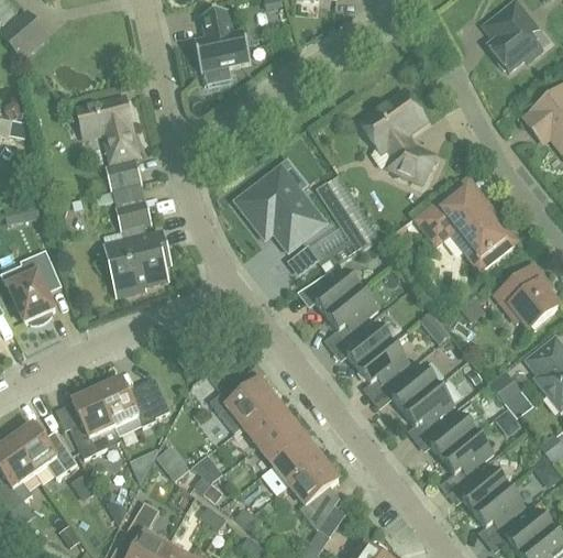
[(528,61),(542,50),(530,35),(539,29),(516,0),(484,25),(495,40),(488,45),(509,72),(526,58),(528,61)]
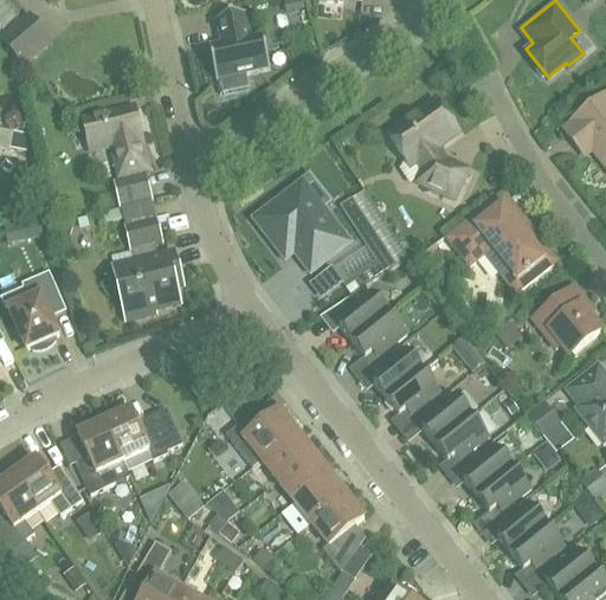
[(250,36),(245,11),(217,17),(223,42),(210,45),(217,77),(270,65),(263,33),(250,36)]
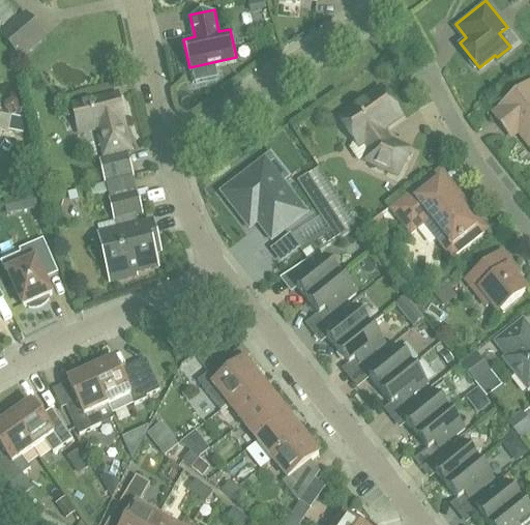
[(45,32),(26,10),(1,32),(20,54),(45,32)]
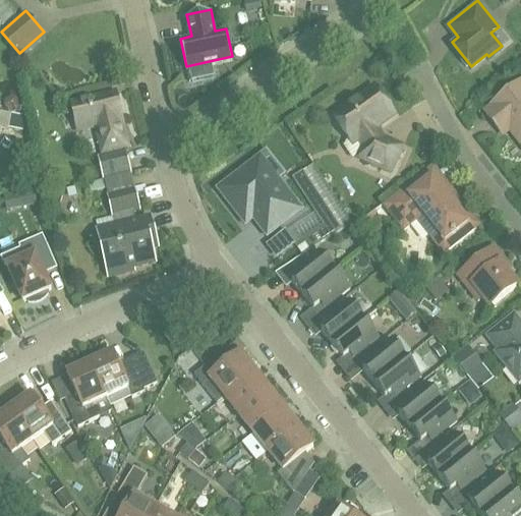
[(520,78),(484,108),(504,131),(510,127),(520,140),(520,78)]
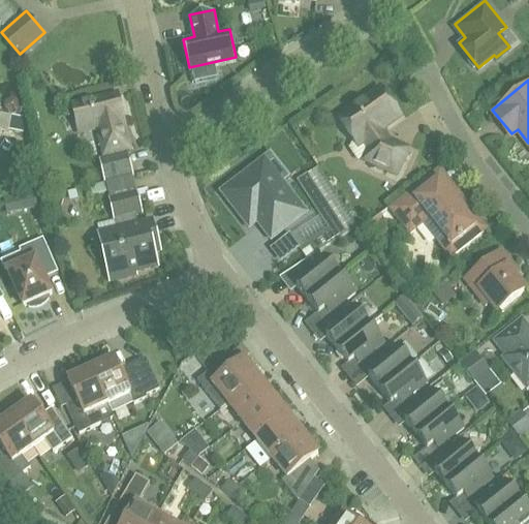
[(381,86),(339,115),(358,143),(364,137),(370,146),(365,157),(398,173),(409,147),(389,137),(380,126),(400,113),(381,86)]
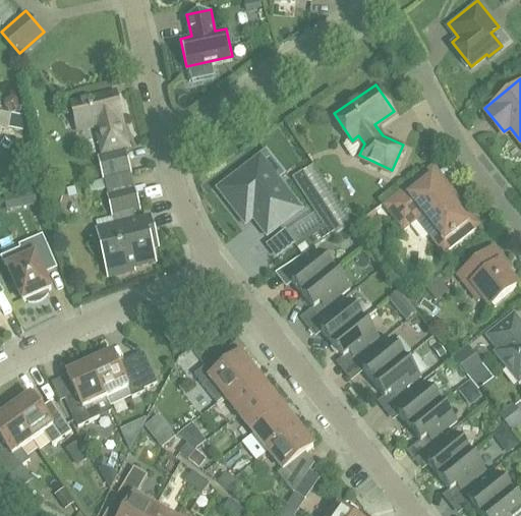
[(114,90),(72,100),(79,126),(97,122),(103,148),(126,142),(120,116),(114,90)]
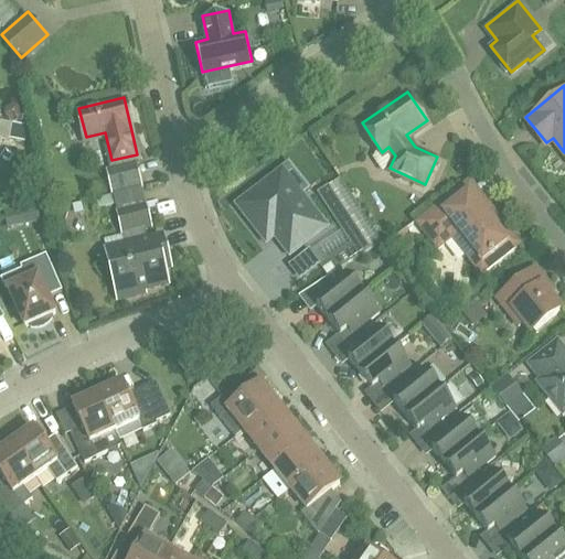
[(21,114),(23,107),(19,101),(12,100),(7,105),(4,111),(9,118),(17,118),(21,114)]
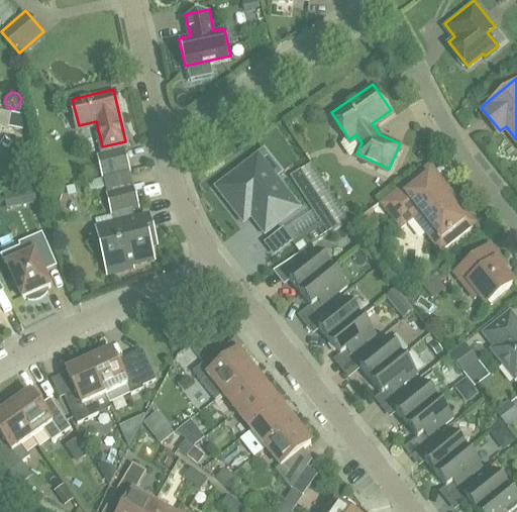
[(26,112),(11,110),(0,107),(0,122),(23,127),(26,112)]
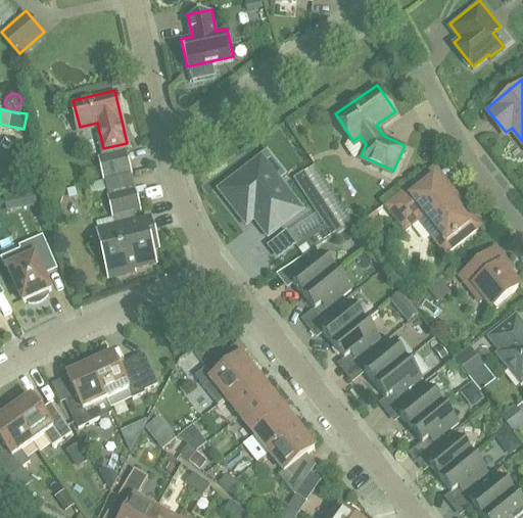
[(98,154),(104,177),(132,170),(126,147),(98,154)]
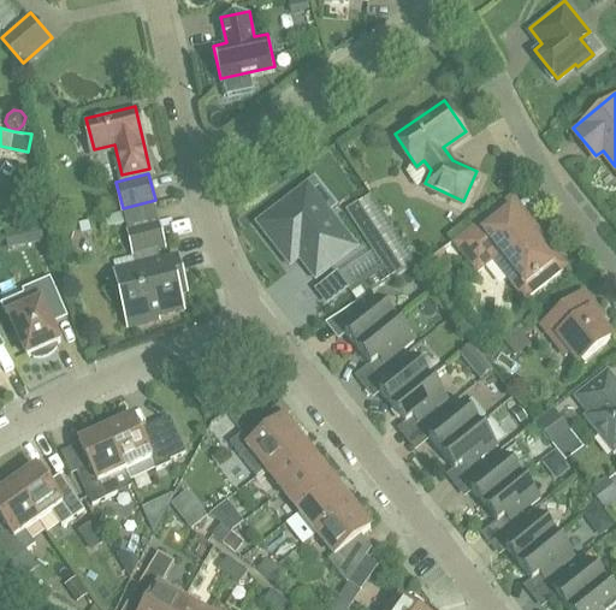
[(308,182),(300,187),(258,220),(282,252),(289,261),(298,254),(315,276),(356,243),(327,206),(308,182)]
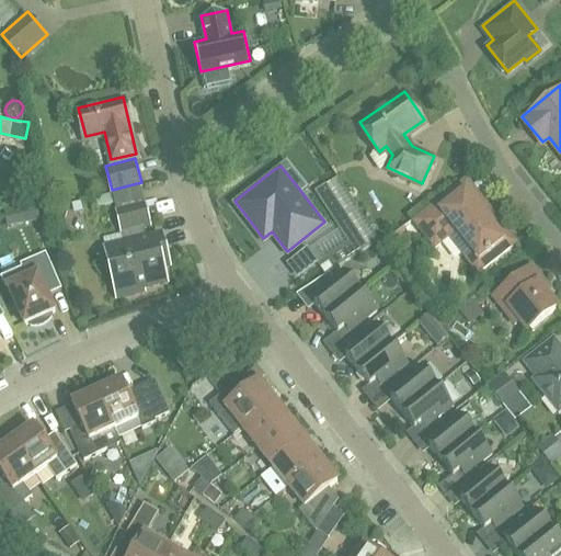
[(449,233),(478,269),(511,244),(495,224),(501,219),(467,178),(415,218),(435,244),(449,233)]
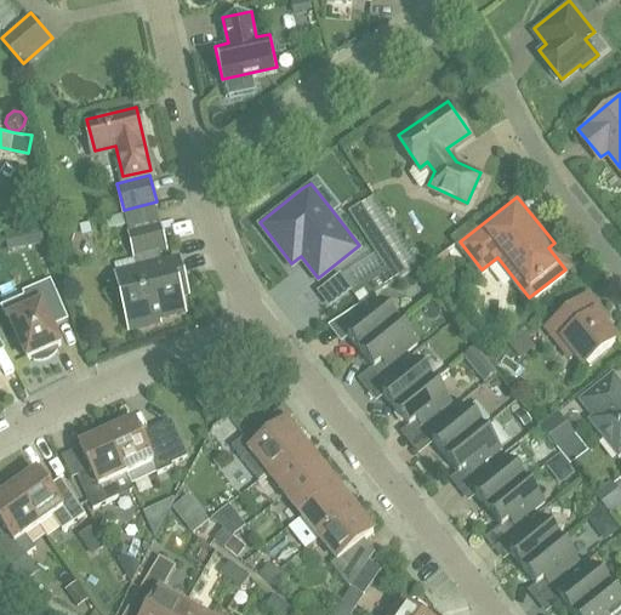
[(360,199),(348,208),(386,263),(360,280),(369,294),(406,268),(360,199)]
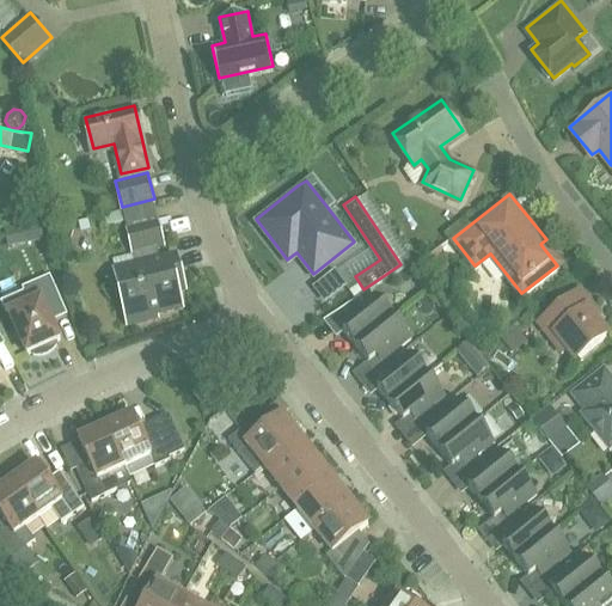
[(124,218),(122,207),(104,210),(106,221),(124,218)]
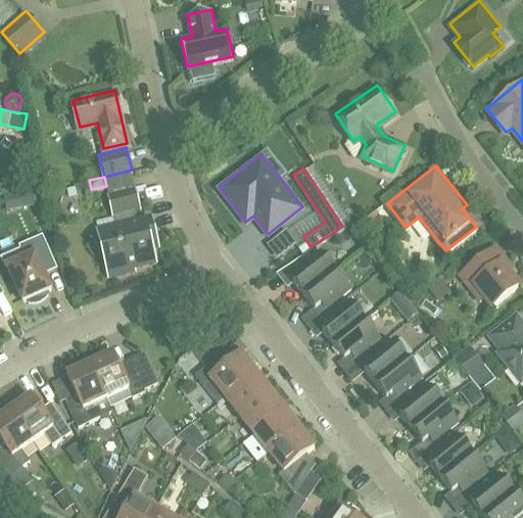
[(141,206),(136,186),(108,193),(112,213),(113,213),(116,225),(98,229),(99,233),(97,237),(99,245),(102,247),(109,275),(134,269),(133,266),(155,260),(152,246),(158,245),(151,216),(137,220),(134,207),(141,206)]
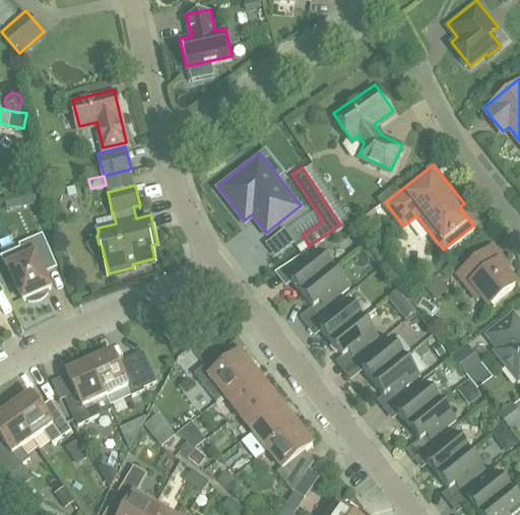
[(46,294),(49,290),(48,287),(51,285),(42,263),(55,258),(43,231),(18,242),(24,255),(7,263),(23,298),(26,297),(27,299),(33,299),(38,298),(42,297),(46,294)]
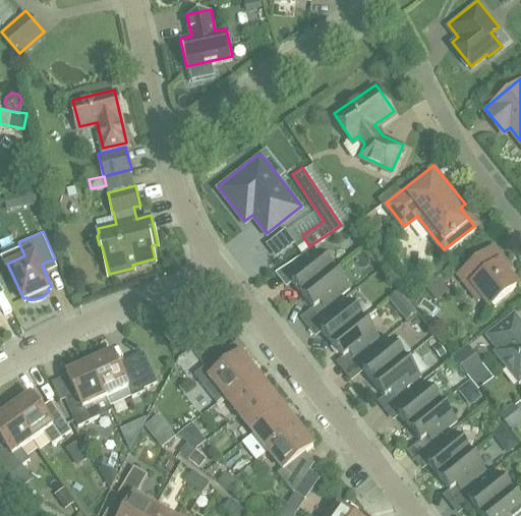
[(482,294),(490,304),(518,282),(504,264),(505,263),(506,262),(506,261),(506,260),(506,259),(495,244),(459,273),(478,297),(482,294)]
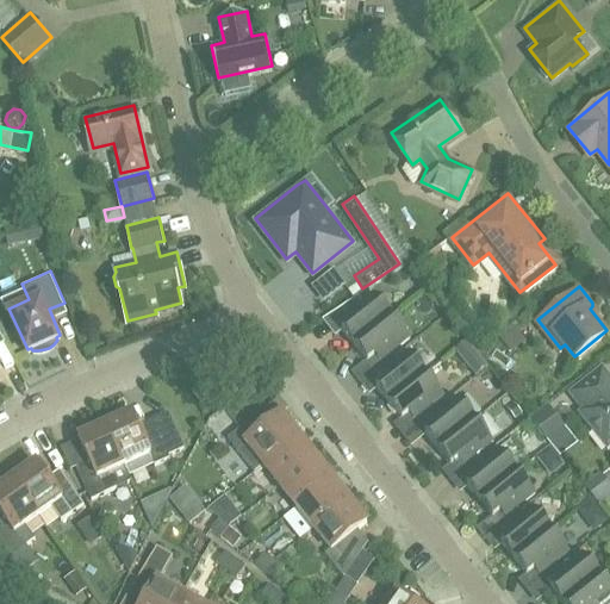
[(355,342),(392,312),(374,290),(363,299),(359,293),(338,306),(347,317),(347,322),(342,325),(355,342)]
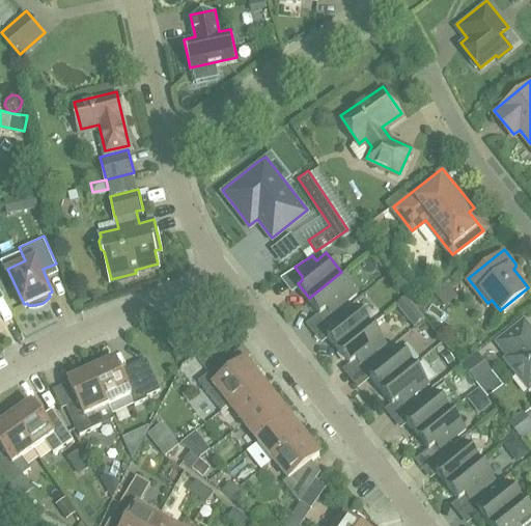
[(357,292),(341,272),(309,298),(320,311),(325,308),(329,309),(334,315),(343,307),(343,308),(350,303),(347,299),(357,292)]
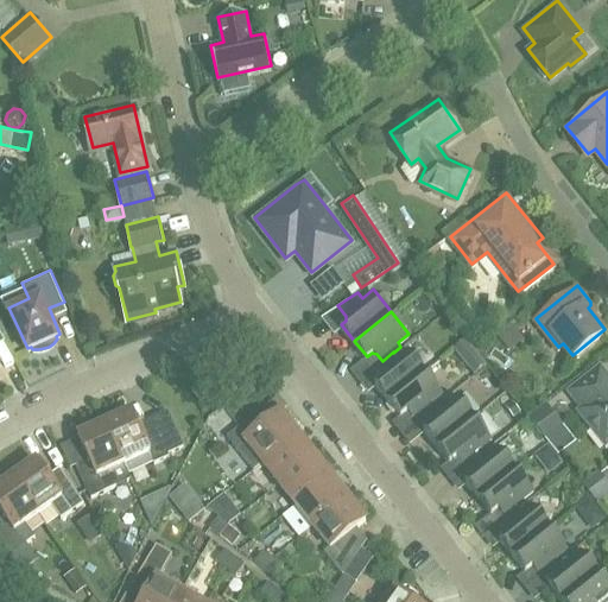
[(521,318),(504,329),(514,347),(532,335),(521,318)]
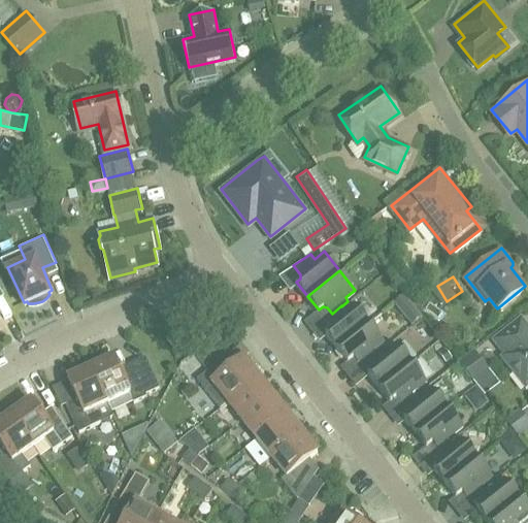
[(423,314),(404,293),(394,300),(413,322),(423,314)]
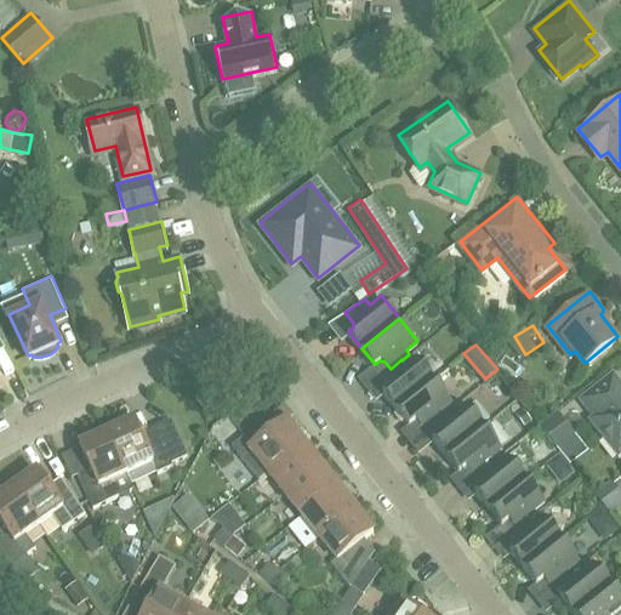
[(391,369),(382,375),(388,382),(388,387),(383,391),(397,406),(434,376),(416,354),(404,364),(402,360),(402,359),(391,369)]
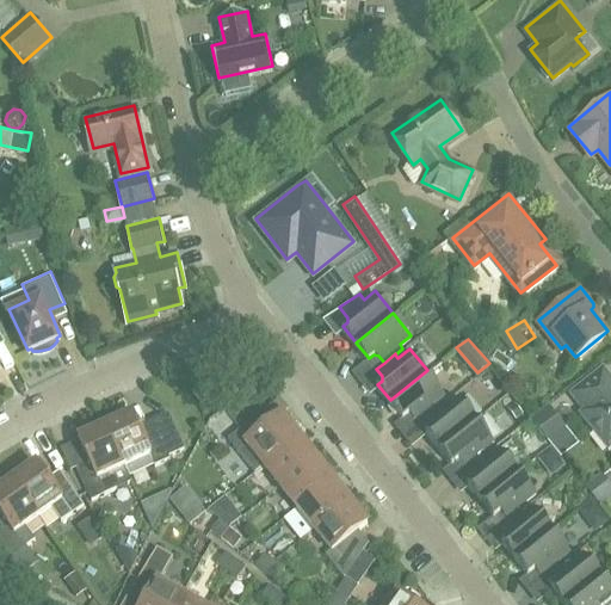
[(610,443),(610,374),(604,365),(572,390),(585,407),(581,411),(609,445),(610,443)]
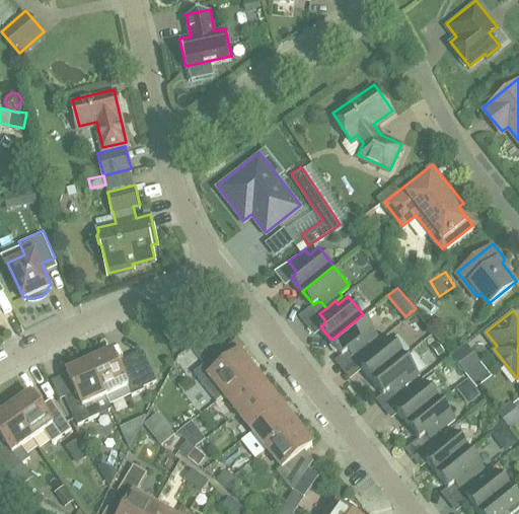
[(378,334),(363,314),(331,340),(343,354),(346,351),(351,351),(355,357),(362,353),(362,352),(371,345),(369,342),(378,334)]
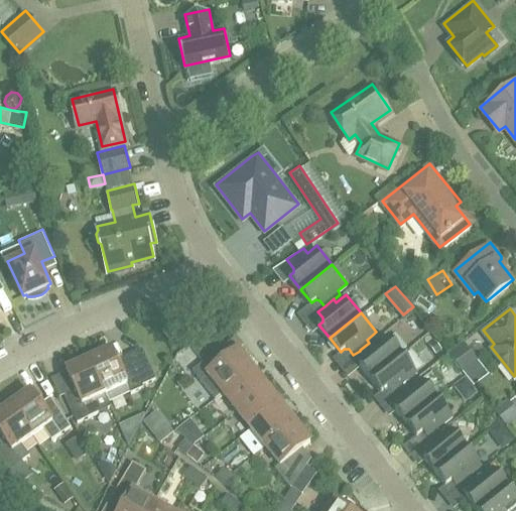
[(375,337),(369,343),(360,350),(360,351),(364,356),(364,360),(360,364),(371,377),(402,352),(387,333),(378,341),(375,337)]
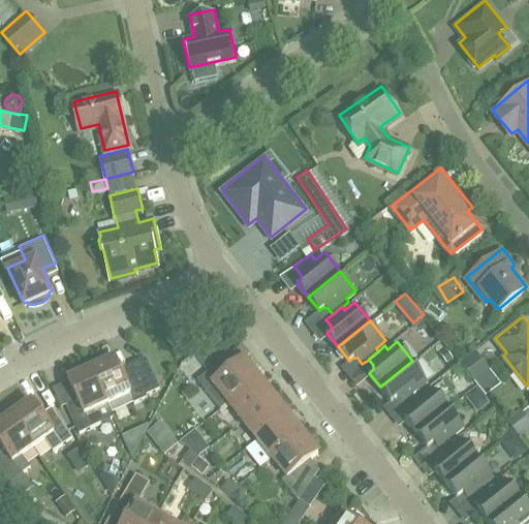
[(229,400),(259,375),(244,357),(240,361),(231,350),(209,369),(217,378),(206,388),(222,406),(229,400)]
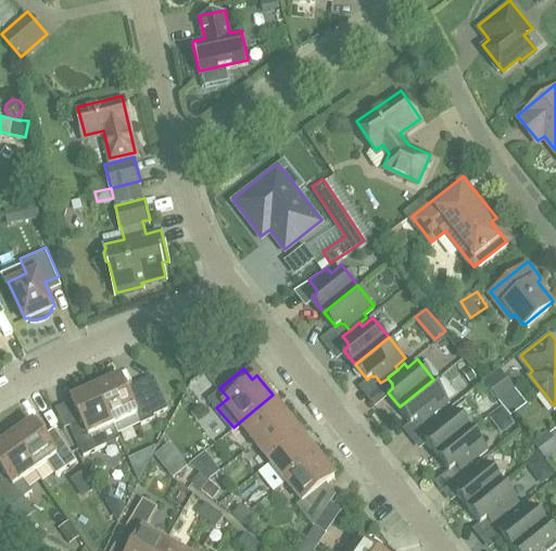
[(113,422),(114,422),(136,411),(141,422),(155,415),(154,413),(168,405),(153,373),(137,380),(139,385),(128,389),(121,373),(116,375),(115,372),(98,379),(100,383),(96,385),(113,422)]
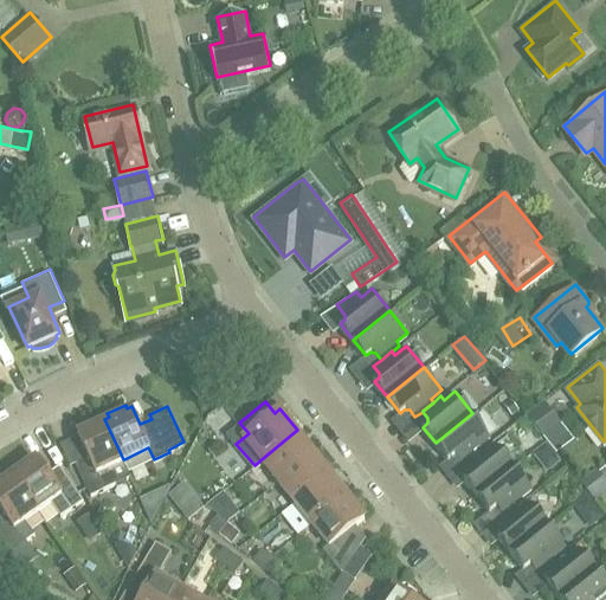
[(556,421),(545,405),(530,417),(542,432),(556,421)]
